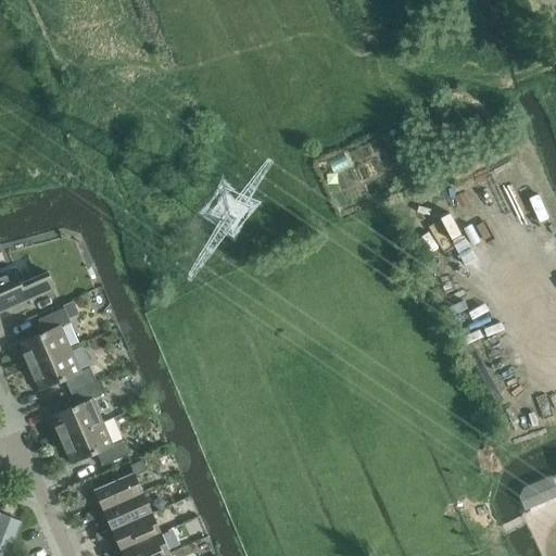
[(0,273),(0,311),(54,288),(48,272),(21,283),(14,267),(0,273)]
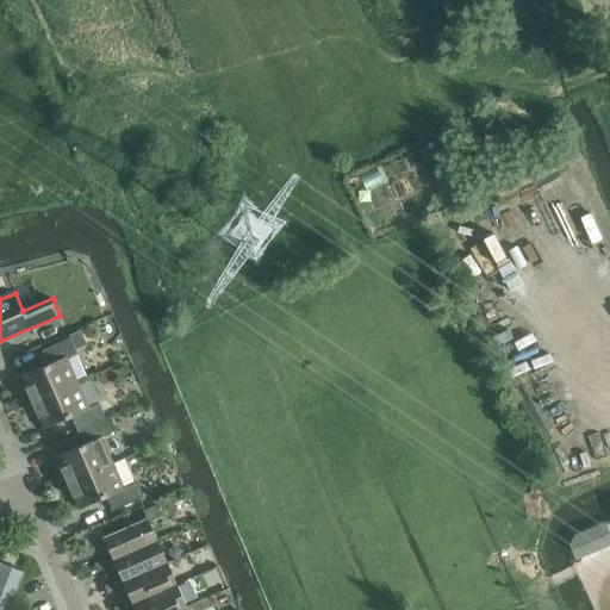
[(20,377),(31,403),(78,383),(67,358),(78,354),(70,337),(42,350),(48,365),(20,377)]
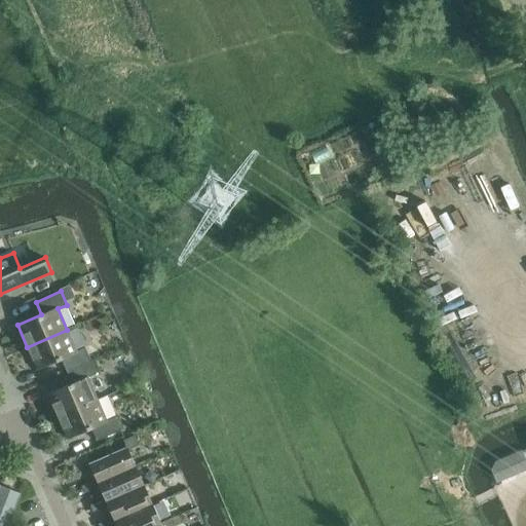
[(61,360),(66,372),(90,361),(85,347),(76,351),(67,330),(27,347),(37,370),(61,360)]
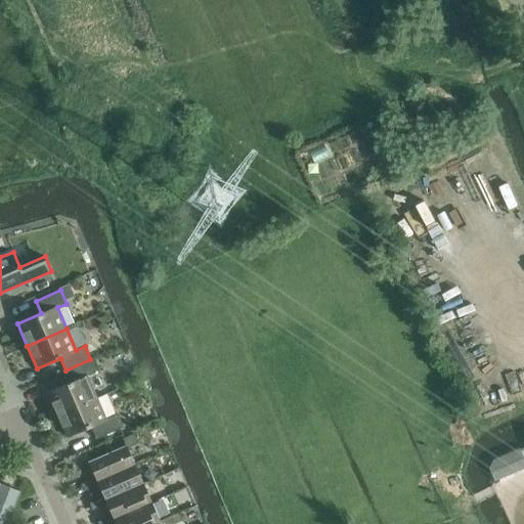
[(47,392),(57,415),(97,398),(87,377),(96,373),(90,359),(66,370),(71,382),(47,392)]
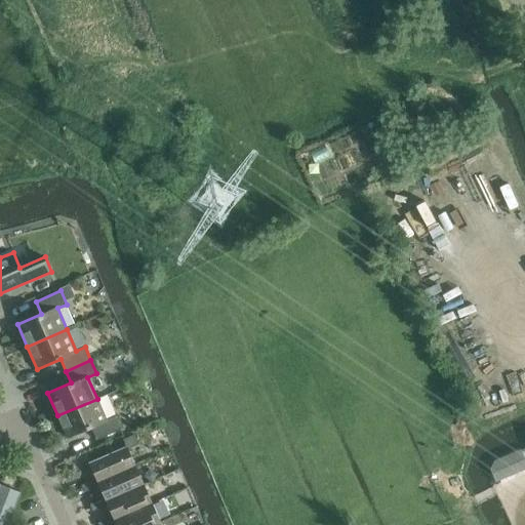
[(24,390),(30,401),(66,382),(59,371),(24,390)]
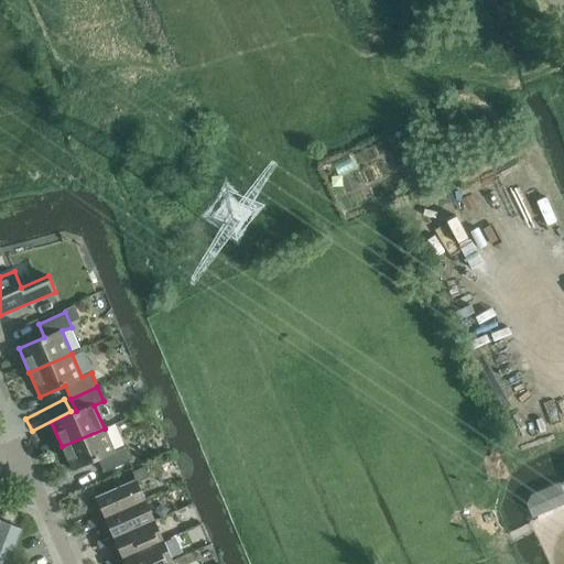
[(105,429),(62,446),(72,470),(98,459),(104,473),(130,461),(123,447),(115,451),(105,429)]
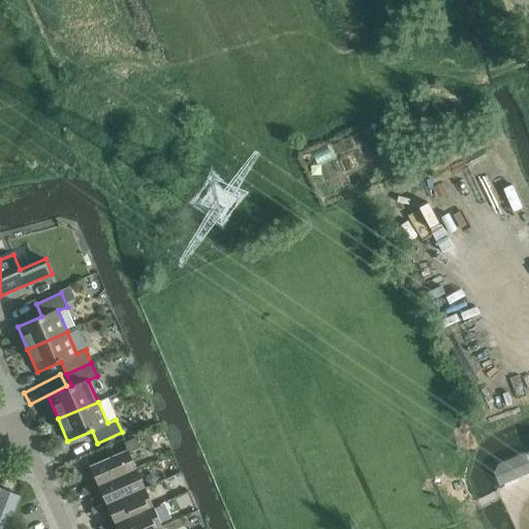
[(92,470),(97,481),(98,486),(136,468),(127,448),(91,465),(90,463),(73,470),(76,476),(92,470)]
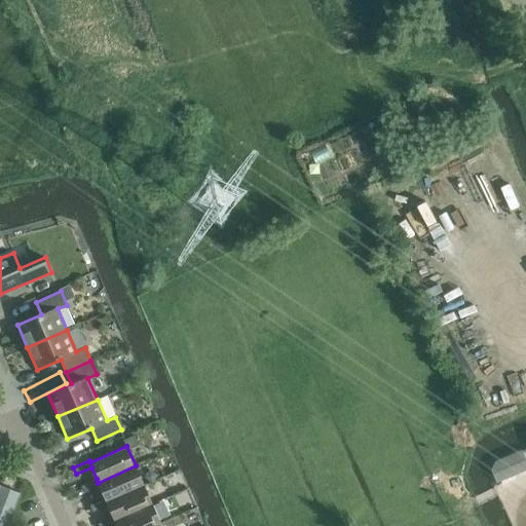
[(100,486),(105,498),(106,501),(144,485),(136,465),(98,483),(97,479),(81,486),(84,493),(100,486)]
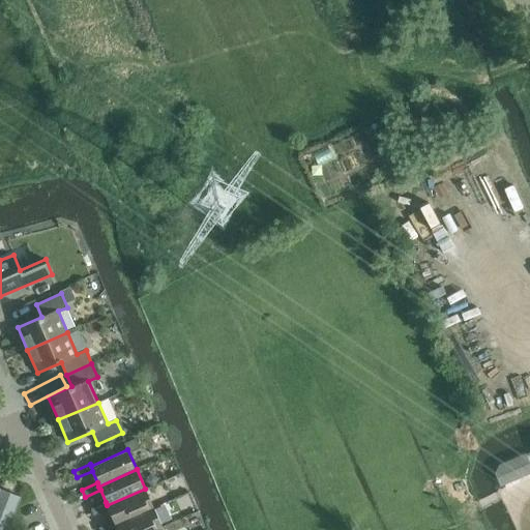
[(0,489),(0,490),(0,529),(7,529),(21,497),(0,489)]
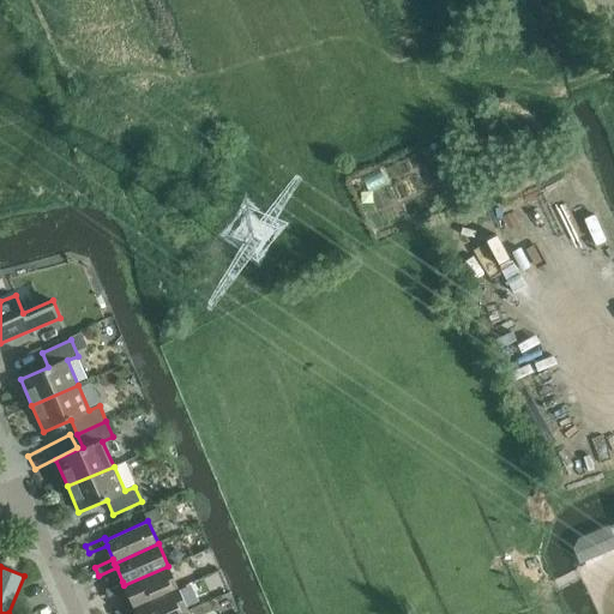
[(126,590),(132,603),(133,607),(178,588),(168,566),(124,585),(122,582),(104,589),(108,597),(126,590)]
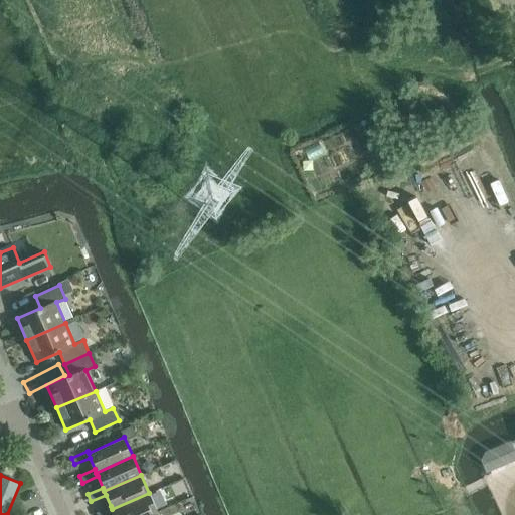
[(151,514),(158,512),(149,493),(112,509),(111,506),(96,513),(97,514),(109,514),(114,513),(114,514),(151,514)]
